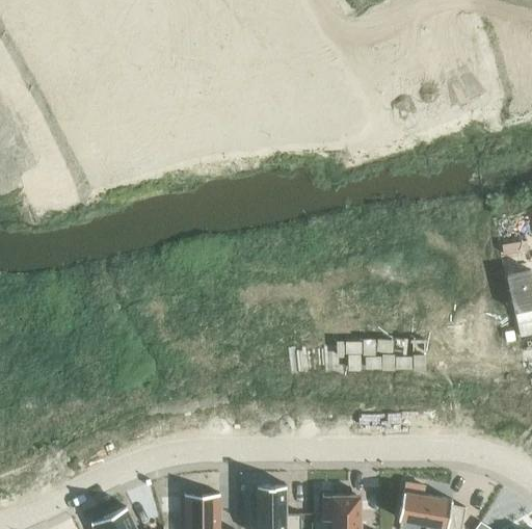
[(517,337),(531,335),(531,271),(510,274),(517,337)]
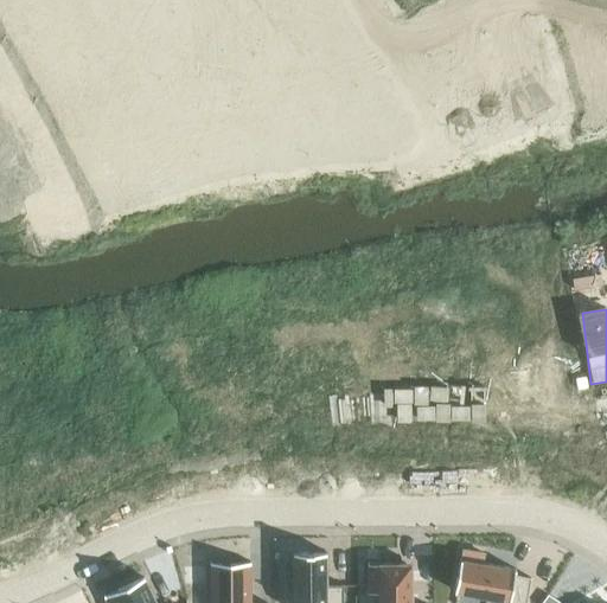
[(462,553),(454,595),(494,602),(526,602),(531,582),(515,578),(516,573),(483,568),(485,558),(462,553)]
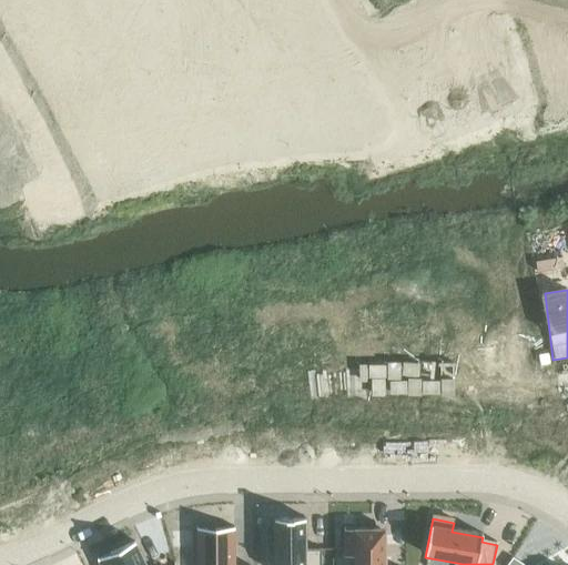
[(305,521),(274,521),(274,564),(321,564),(321,551),(305,551),(305,521)]
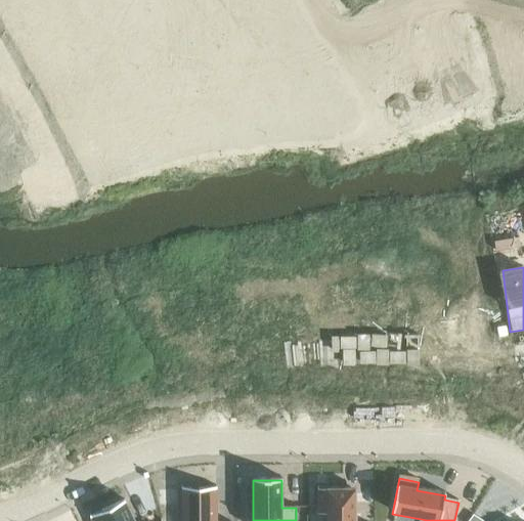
[(182,489),(181,489),(181,490),(181,520),(216,520),(216,490),(216,488),(215,488),(215,490),(182,490),(182,489)]
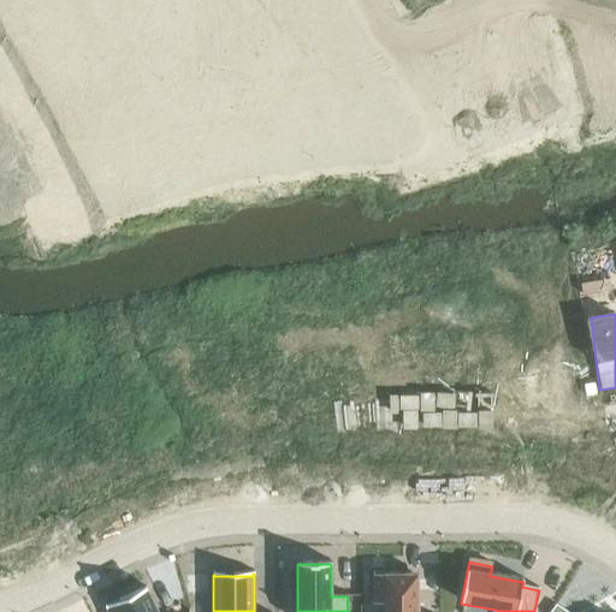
[(373,575),(373,576),(373,604),(373,605),(374,605),(374,604),(384,604),(384,611),(418,611),(418,581),(418,575),(412,575),(374,575),(373,575)]
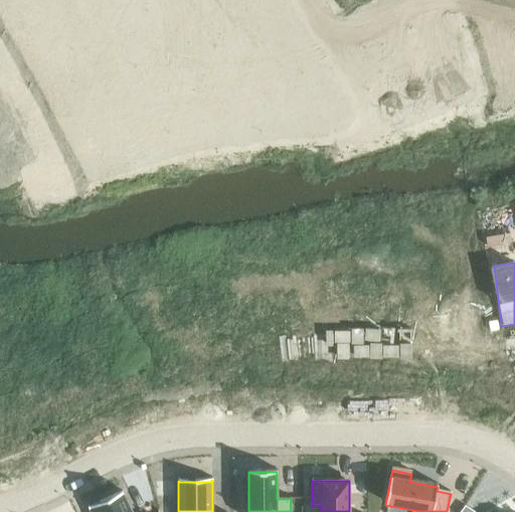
[(89,508),(88,508),(89,510),(89,511),(131,511),(126,500),(122,493),(102,503),(101,502),(100,503),(90,509),(89,508)]
